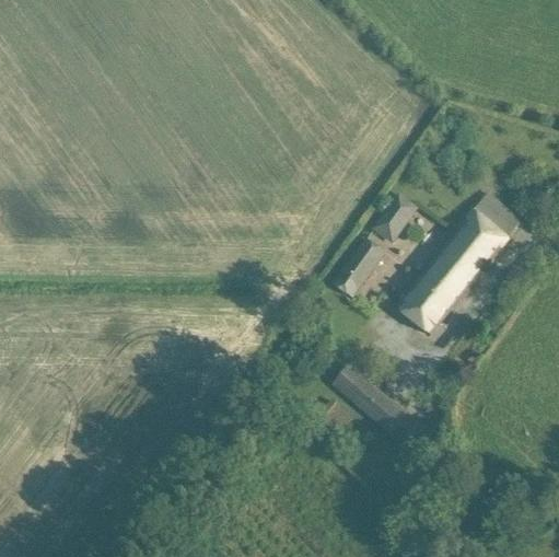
[(392,242),(418,206),(397,190),(371,227),(392,242)]
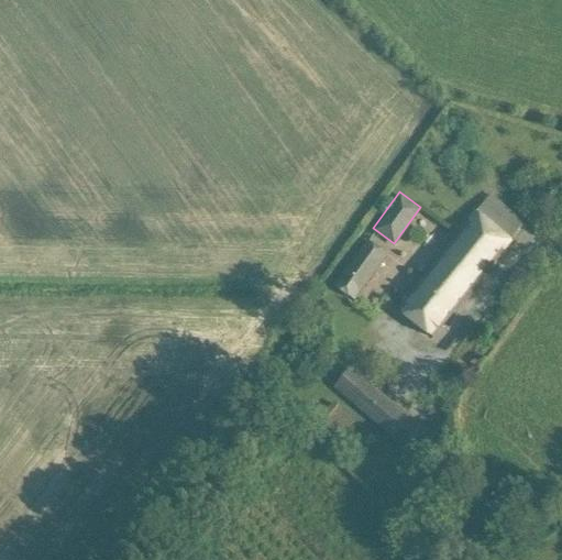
[(489,193),(397,307),(431,335),(522,221),(489,193)]
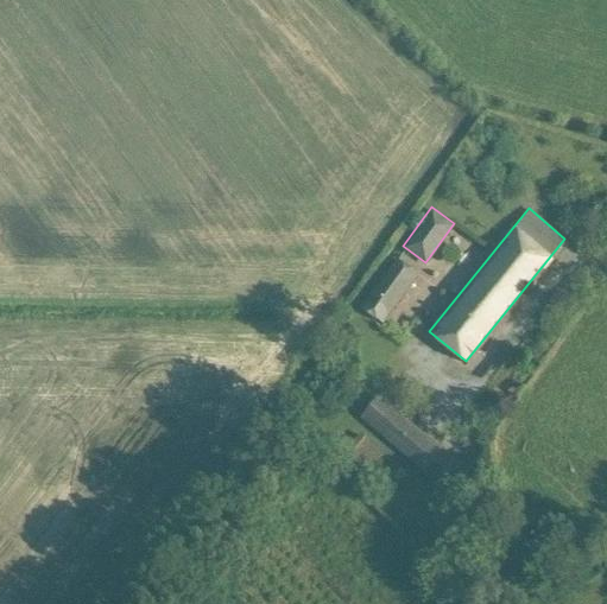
[(367,311),(383,320),(417,272),(398,259),(393,265),(397,266),(367,311)]
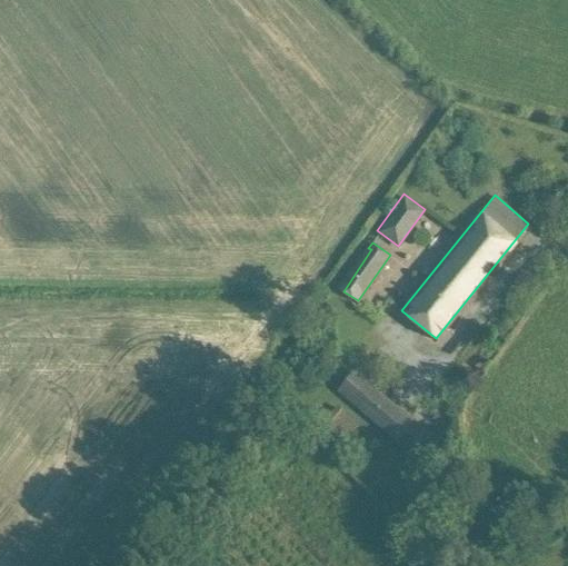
[(427,432),(354,369),(336,390),(410,453),(427,432)]
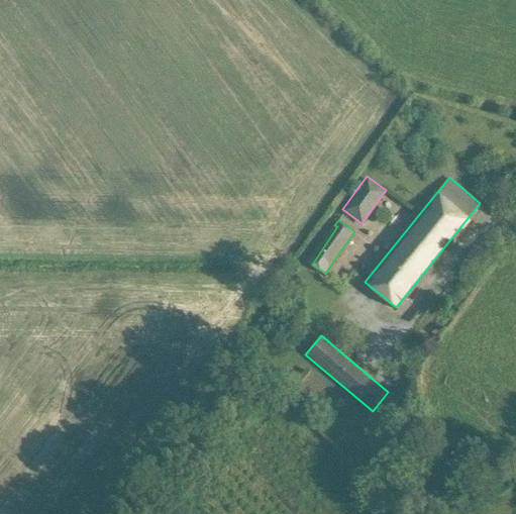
[(325,386),(305,368),(292,382),(312,400),(325,386)]
